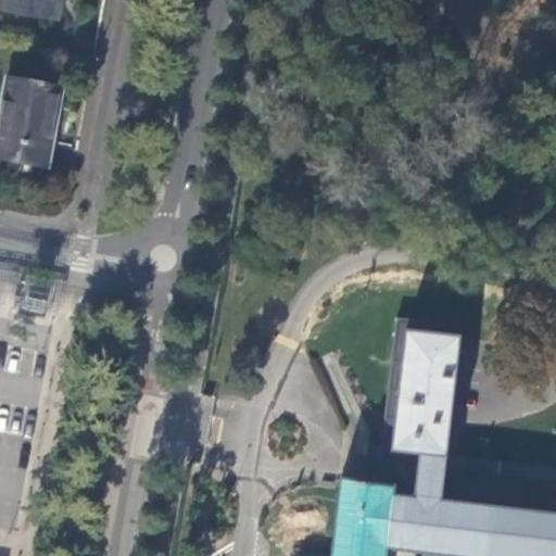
[(8,0),(5,10),(59,20),(62,0),(8,0)]
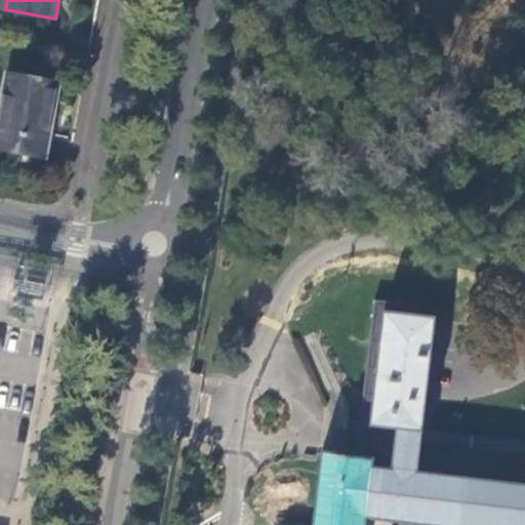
[(0,109),(0,153),(43,160),(57,81),(7,72),(0,109)]
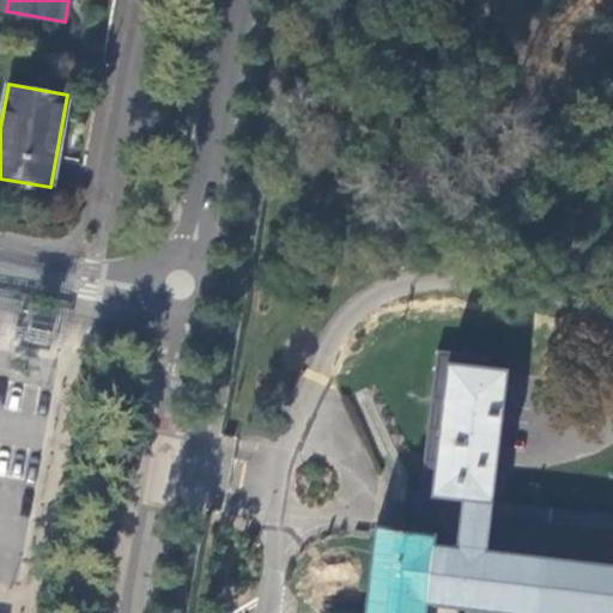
[(46,347),(48,333),(29,329),(26,343),(46,347)]
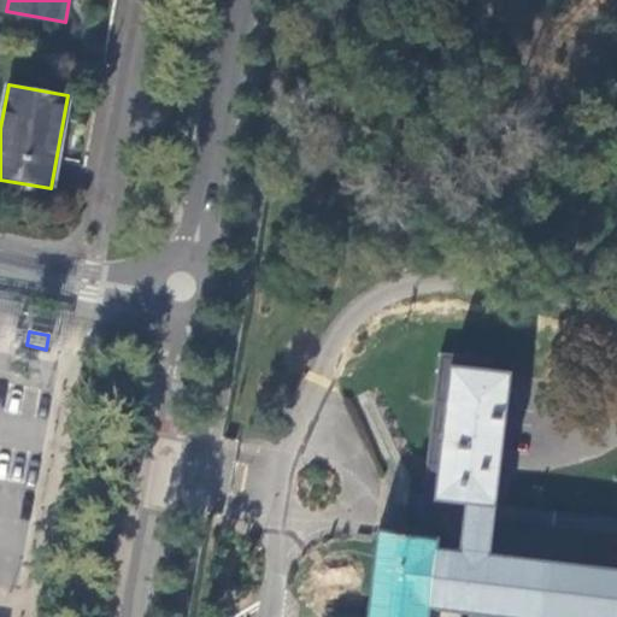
[(410,493),(410,497),(411,497),(406,535),(380,532),(378,542),(369,616),(460,616),(462,609),(532,616),(616,616),(616,570),(488,556),(493,517),(494,511),(495,504),(500,463),(510,375),(487,372),(488,363),(452,359),(452,364),(440,368),(425,495),(417,494),(410,493)]
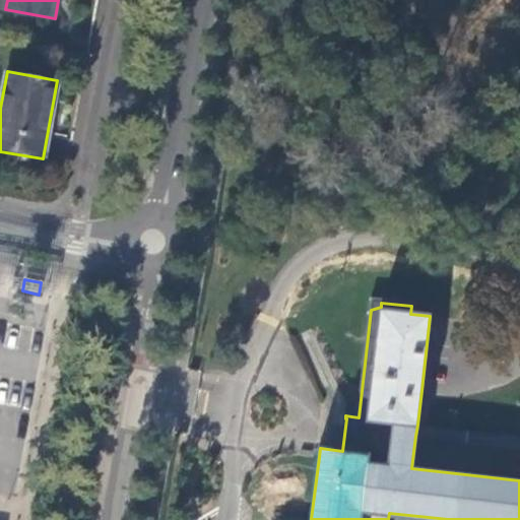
[(421,426),(417,425),(416,431),(415,436),(519,448),(519,437),(426,426),(421,426)]
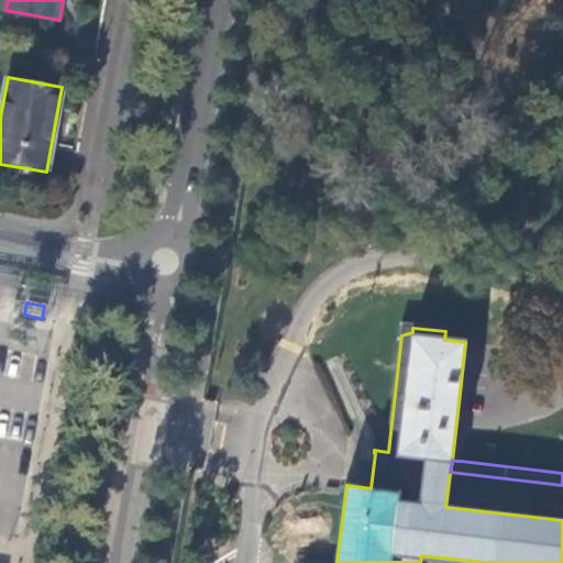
[(522,511),(559,515),(561,492),(525,488),(522,511)]
